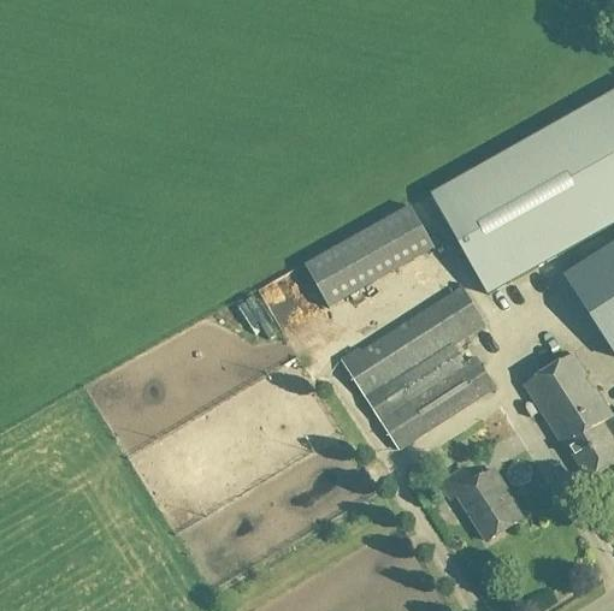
[(613,349),(613,88),(430,193),(485,294),(613,220),(613,239),(564,272),(613,349)]
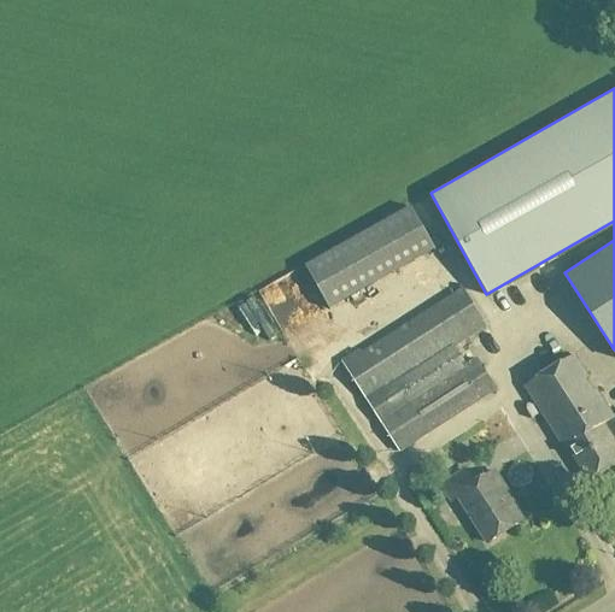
[(300,248),(321,294),(434,245),(414,199),(300,248)]
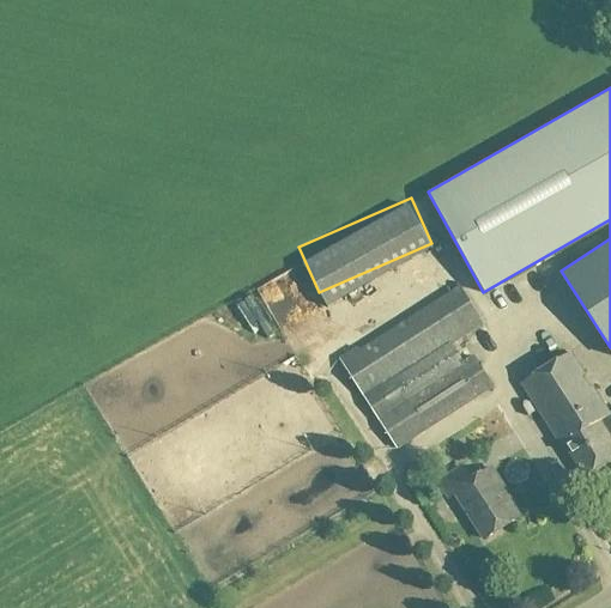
[(389,380),(481,320),(455,281),(454,281),(457,285),(356,350),(355,346),(338,357),(395,447),(491,384),(472,354),(403,400),(389,380)]
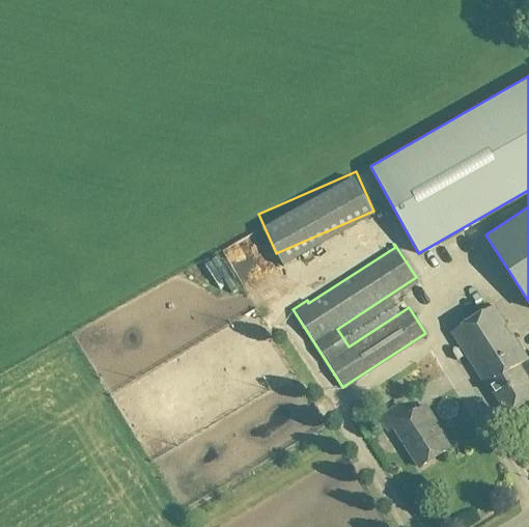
[(528,392),(528,379),(518,362),(527,357),(492,303),(450,330),(481,379),(485,377),(505,408),(528,392)]
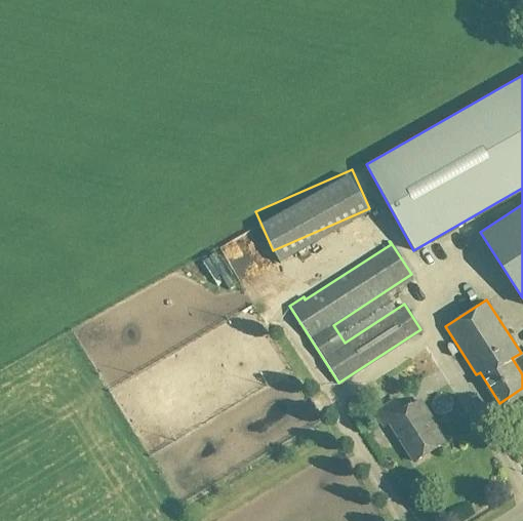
[(412,459),(442,440),(429,419),(431,418),(417,399),(387,418),(412,459)]
